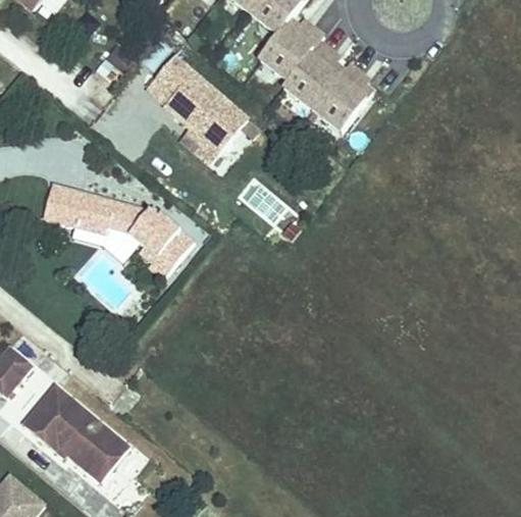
[(23,0),(34,8),(40,0),(23,0)]
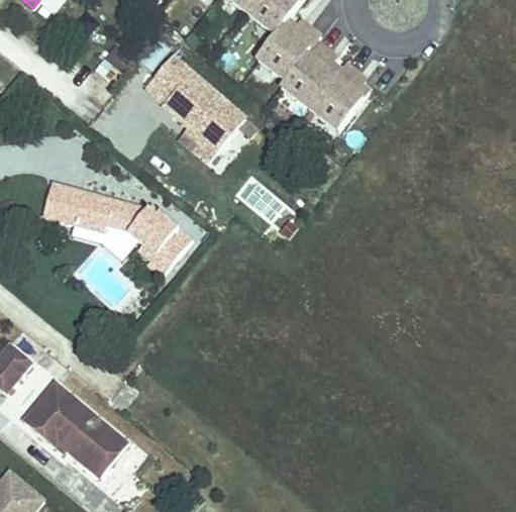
[(53,12),(61,0),(40,0),(39,2),(53,12)]
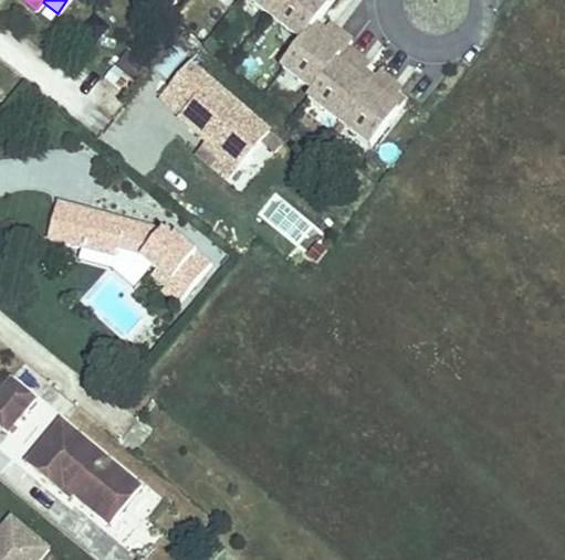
[(259,3),(254,0),(234,0),(251,12),(259,3)]
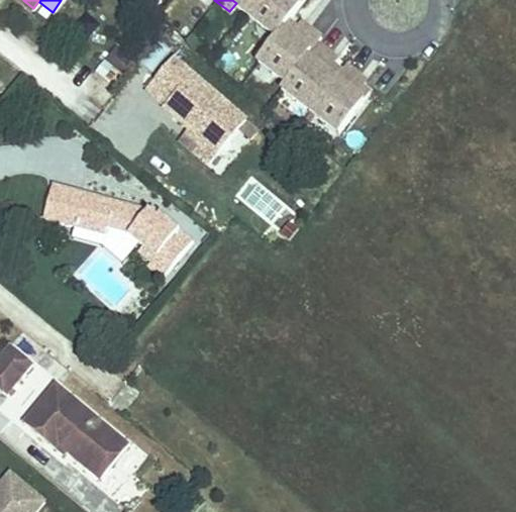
[(247,11),(255,0),(232,0),(236,3),(247,11)]
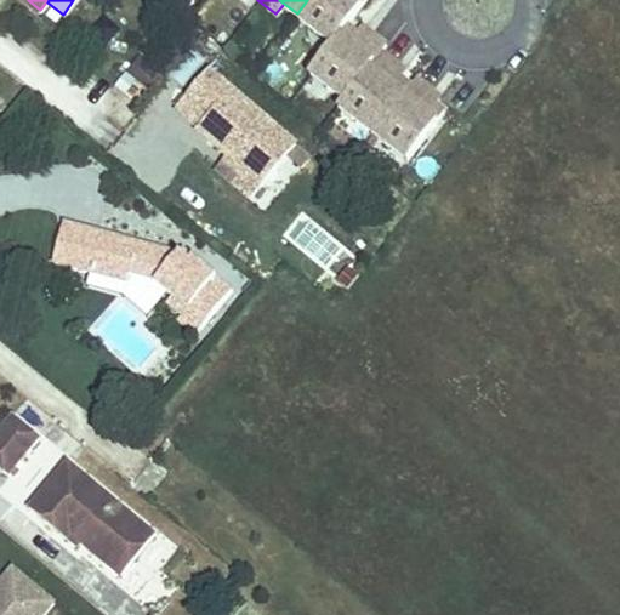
[(346,22),(362,0),(307,0),(297,13),(312,26),(331,41),(346,22)]
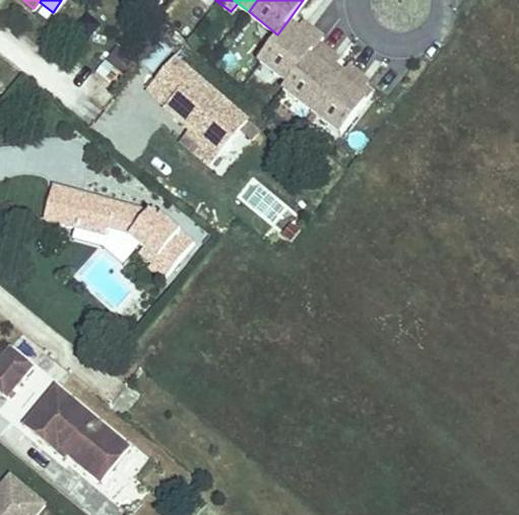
[(276,72),(287,80),(319,40),(323,35),(310,24),(306,30),(298,24),(289,18),(277,35),(271,43),(259,58),(260,60),(276,72)]
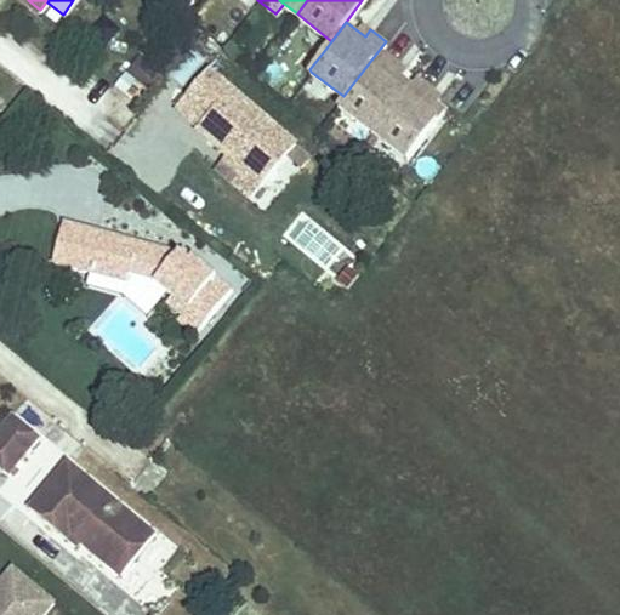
[(365,36),(370,29),(360,22),(356,29),(365,36)]
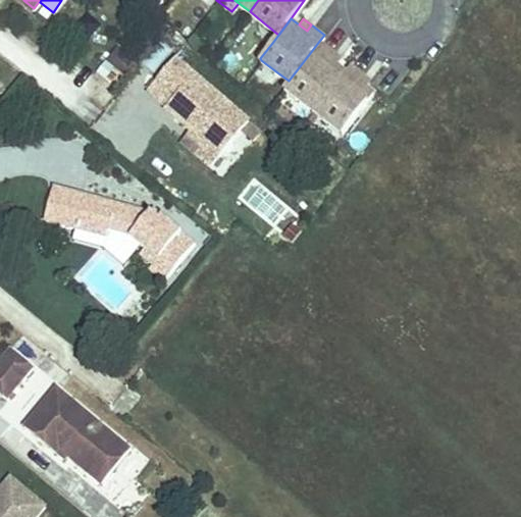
[(278,35),(262,21),(256,30),(272,43),(278,35)]
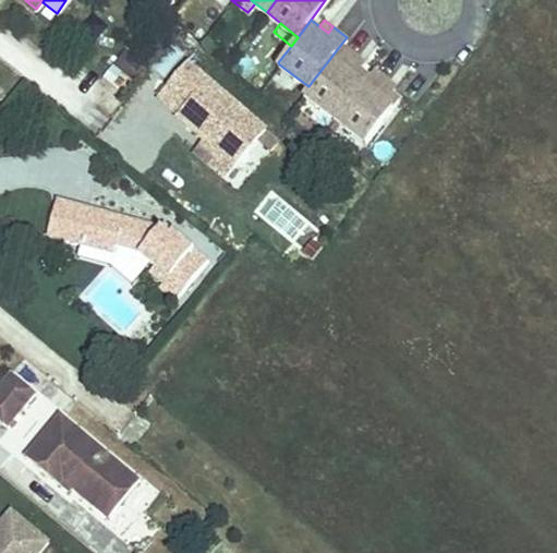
[(169,39),(150,61),(162,72),(182,50),(169,39)]
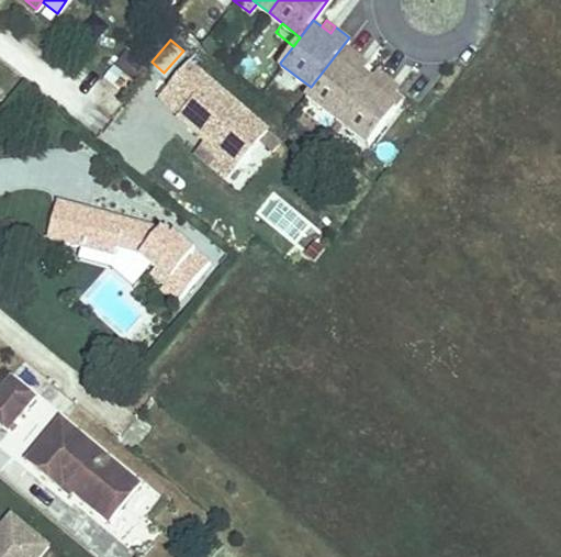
[(337,118),(370,74),(362,67),(354,60),(359,54),(345,43),(311,87),(305,93),(317,102),(335,115),(337,118)]
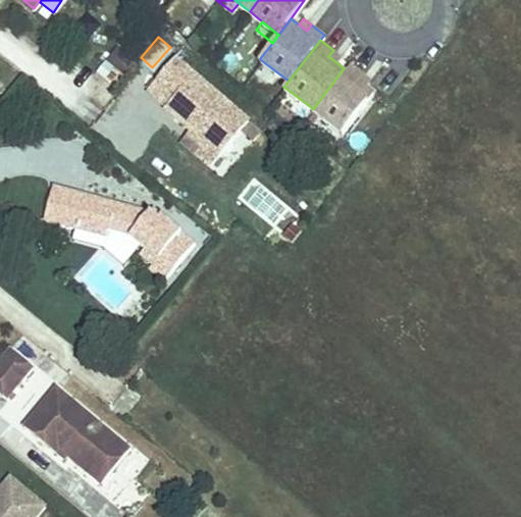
[(137,59),(117,44),(107,56),(127,71),(137,59)]
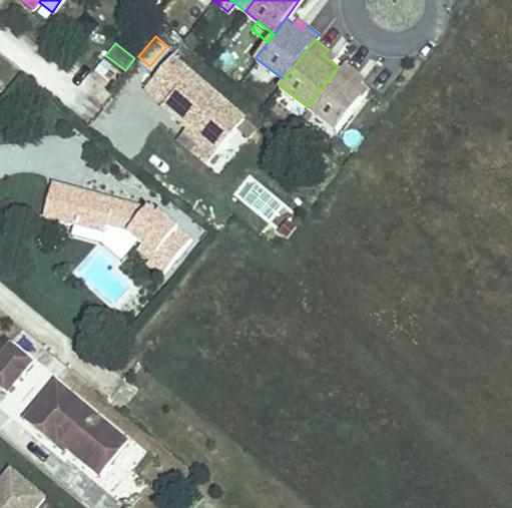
[(331,61),(335,55),(328,49),(323,55),(331,61)]
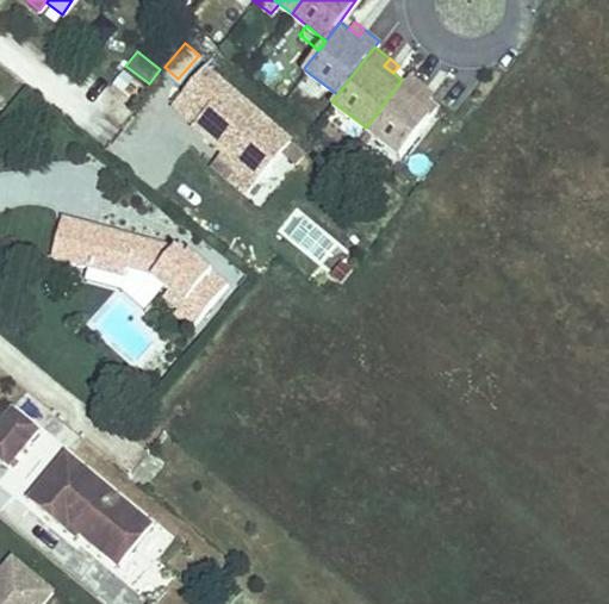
[(290,139),(204,66),(172,103),(194,122),(193,124),(225,153),(256,179),(283,149),(290,139)]
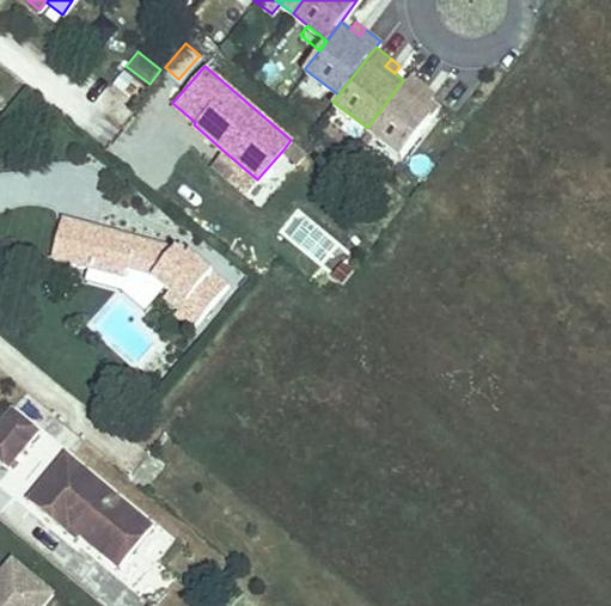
[(122,87),(133,74),(123,68),(114,81),(122,87)]
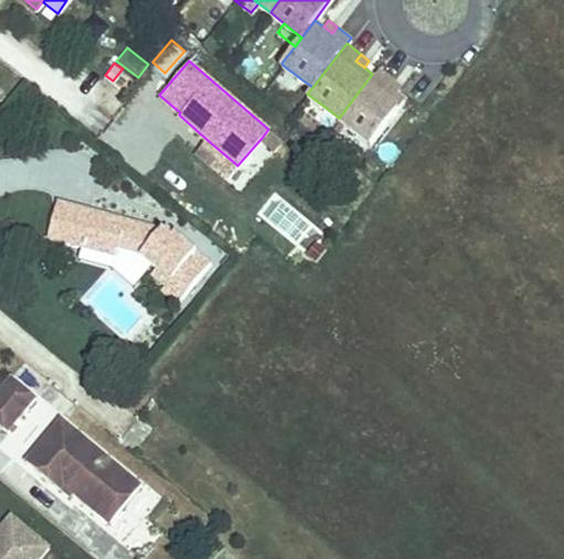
[(300,78),(283,65),(276,74),(294,87),(300,78)]
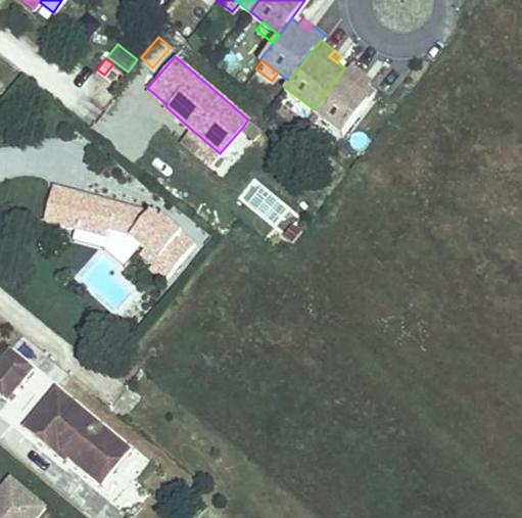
[(349,62),(344,68),(314,109),(324,118),(340,130),(342,132),(374,91),(366,85),(358,79),(363,74),(349,62)]
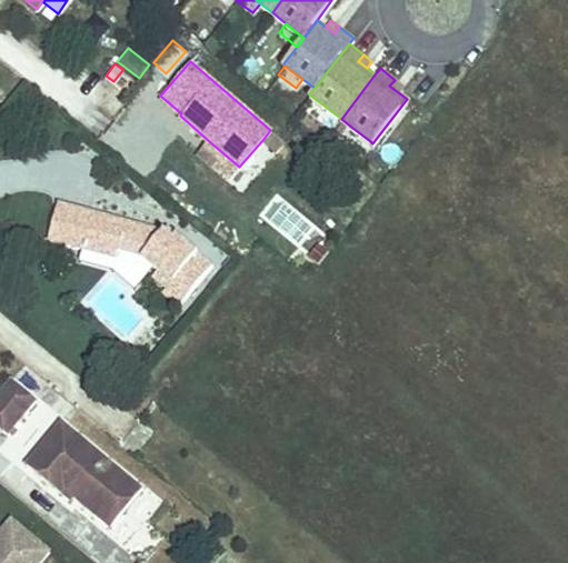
[(127,92),(137,81),(125,70),(115,82),(127,92)]
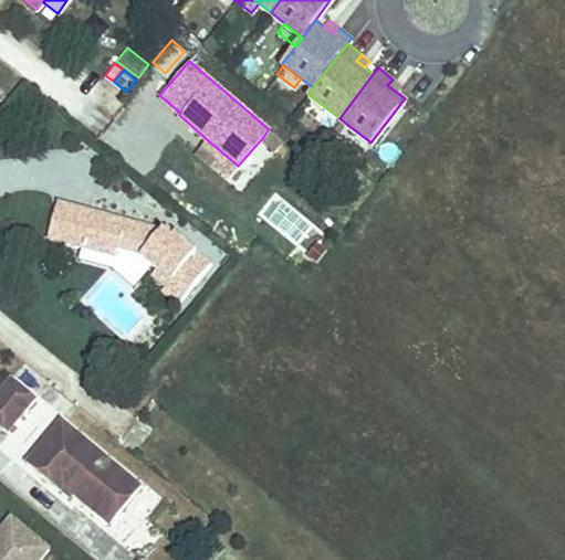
[(400,85),(393,80),(387,85),(396,92),(400,85)]
